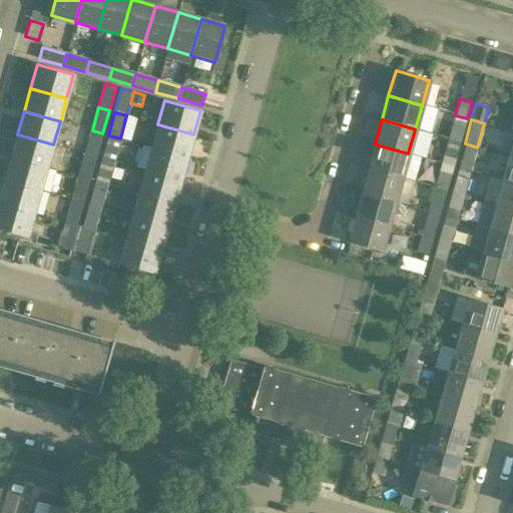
[(465,126),(452,123),(448,138),(460,142),(465,126)]
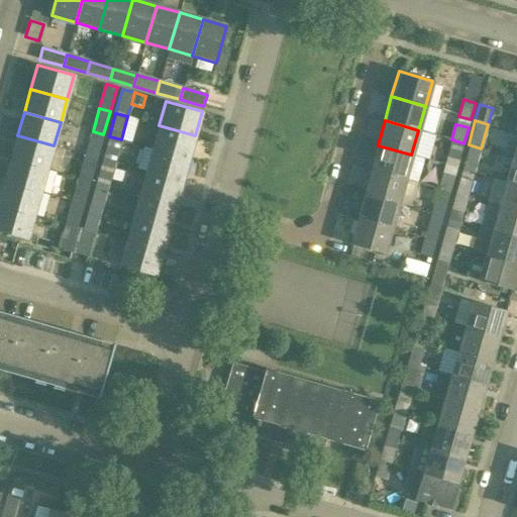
[(195,135),(159,125),(151,148),(188,159),(195,135)]
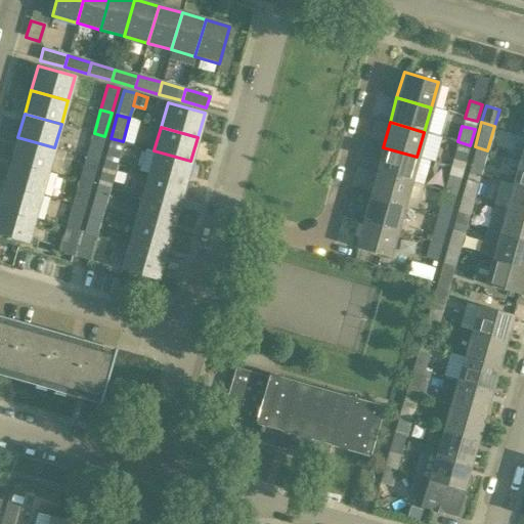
[(87,157),(98,160),(104,136),(94,133),(87,157)]
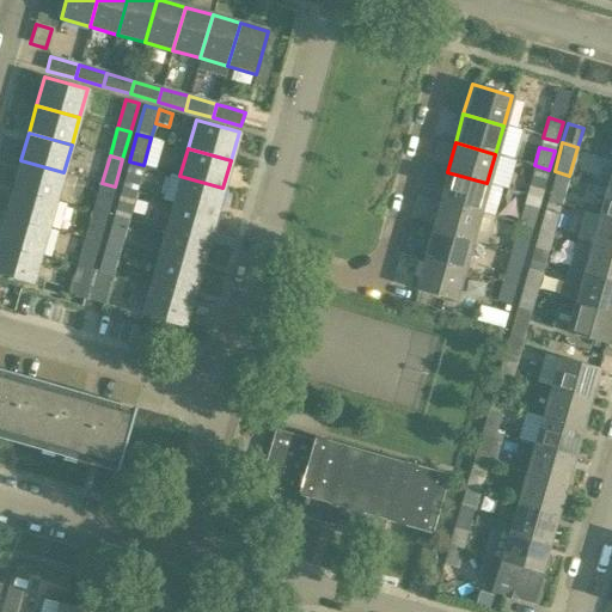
[(13,188),(56,200),(63,172),(20,160),(13,188)]
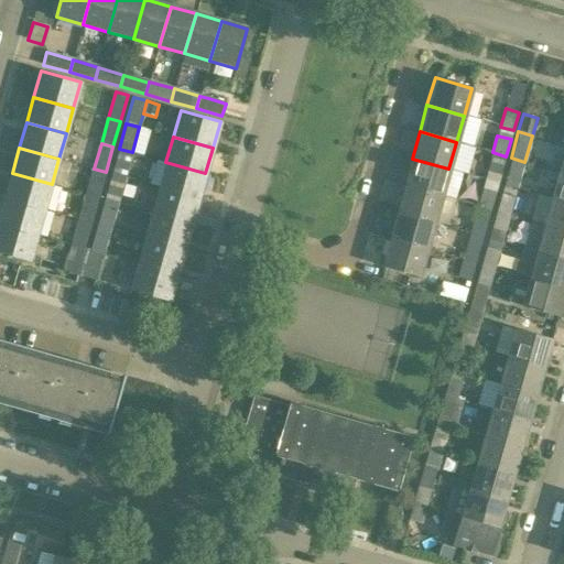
[(132,152),(119,149),(111,174),(125,177),(132,152)]
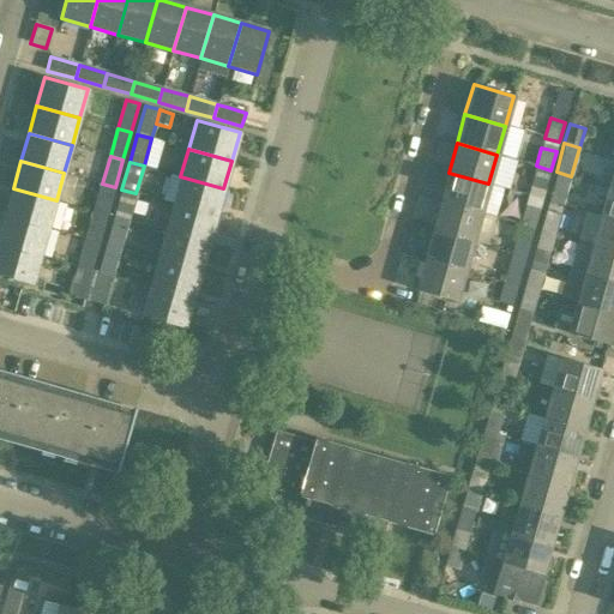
[(528,196),(542,199),(551,170),(536,166),(528,196)]
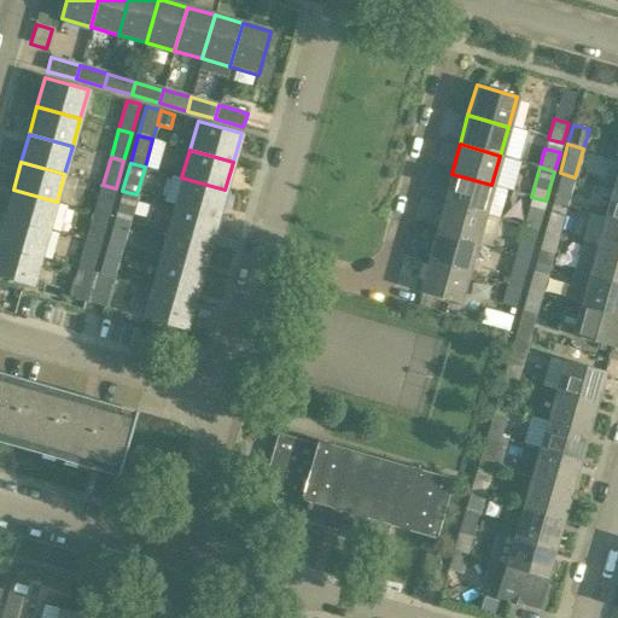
[(552,202),(558,203),(567,205),(575,178),(560,173),(552,202)]
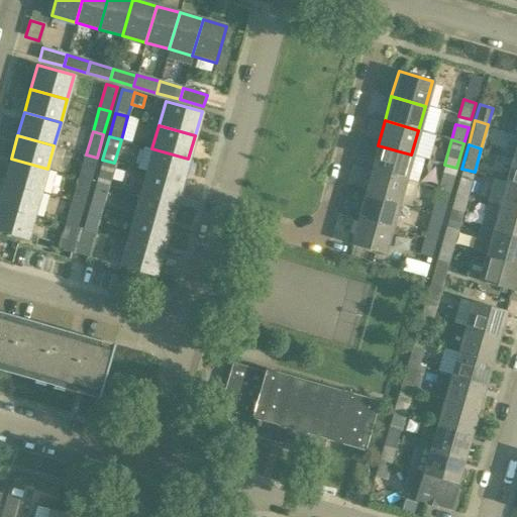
[(405,180),(411,154),(378,145),(371,170),(405,180)]
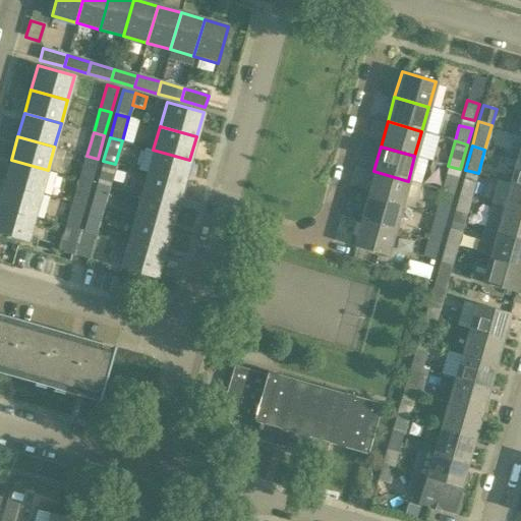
[(189,160),(153,150),(147,173),(183,183),(189,160)]
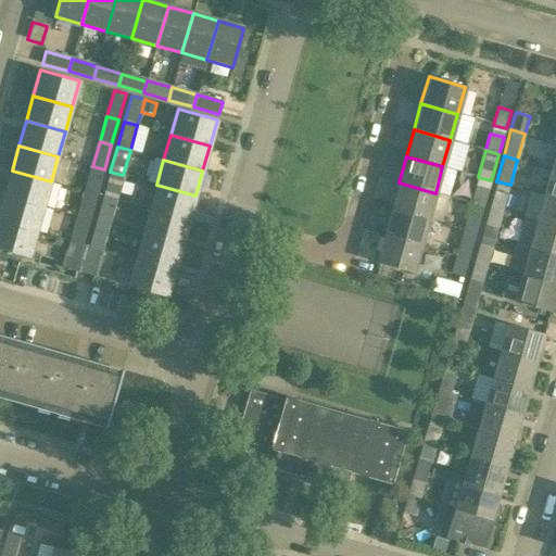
[(86,191),(97,194),(104,169),(92,166),(86,191)]
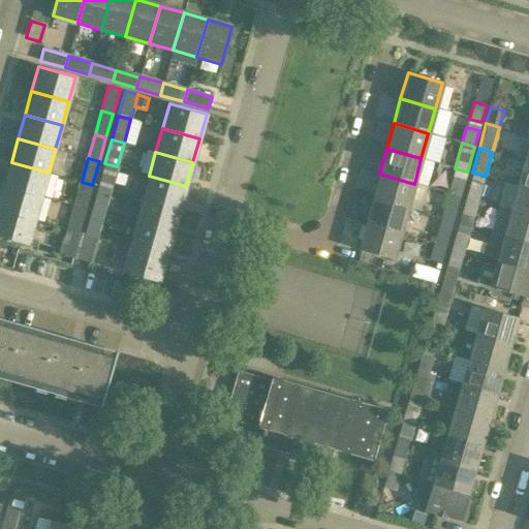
[(528,161),(524,160),(517,186),(528,189),(528,161)]
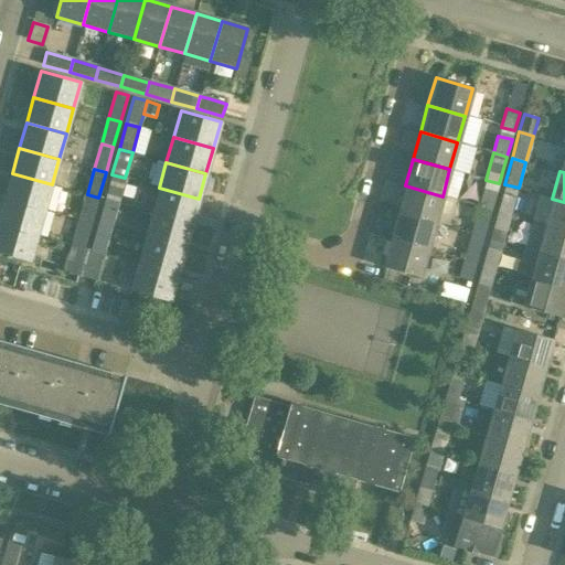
[(4,199),(44,210),(52,184),(12,173),(4,199)]
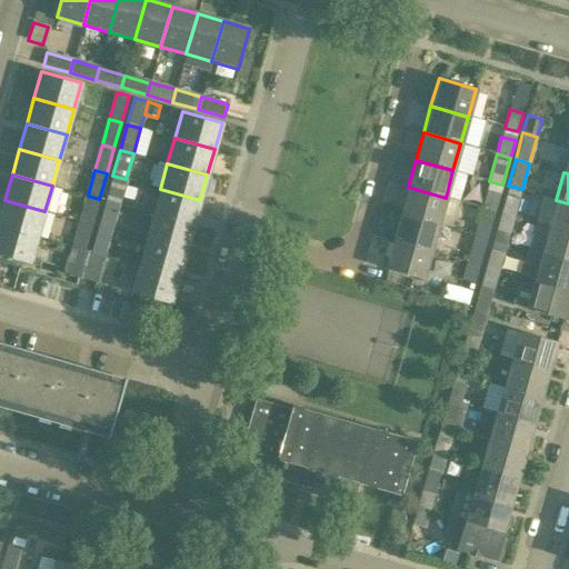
[(126,179),(112,176),(106,201),(119,205),(126,179)]
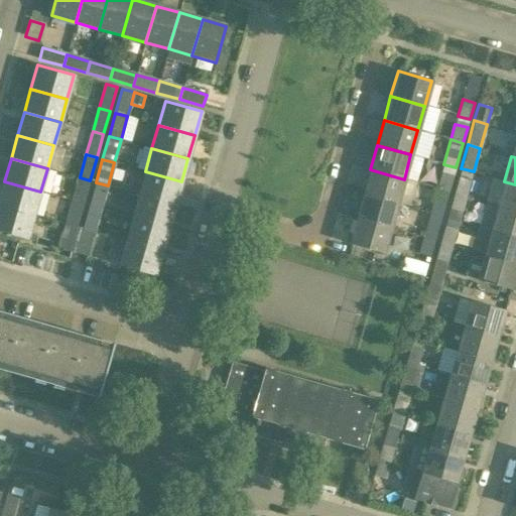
[(436,188),(448,191),(456,167),(443,164),(436,188)]
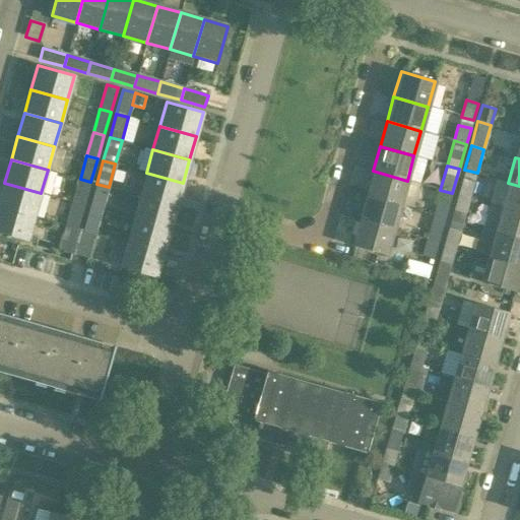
[(400,205),(407,181),(373,171),(366,195),(400,205)]
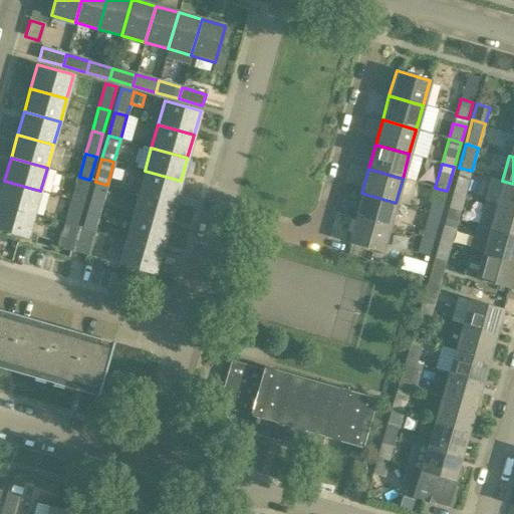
[(181,181),(145,171),(138,194),(174,204),(181,181)]
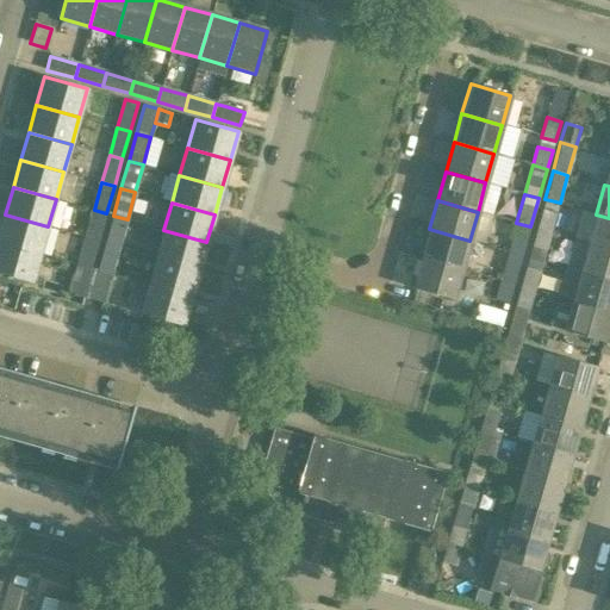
[(86,237),(99,242),(106,213),(94,210),(86,237)]
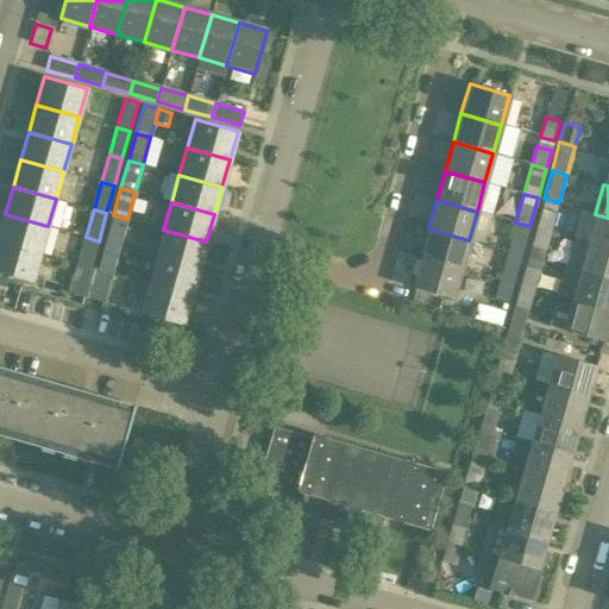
[(556,213),(540,209),(535,228),(550,232),(556,213)]
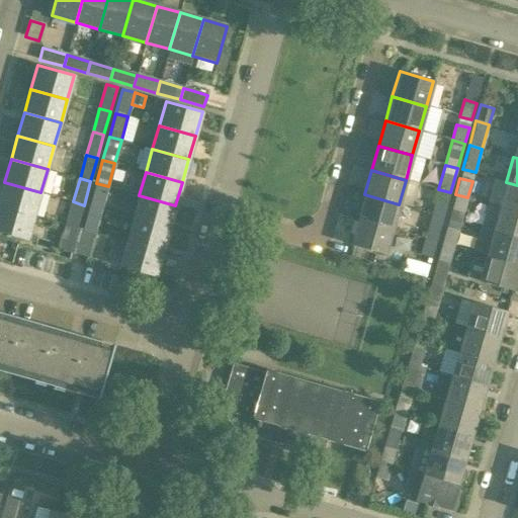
[(0,195),(0,205),(33,216),(40,192),(4,182),(0,195)]
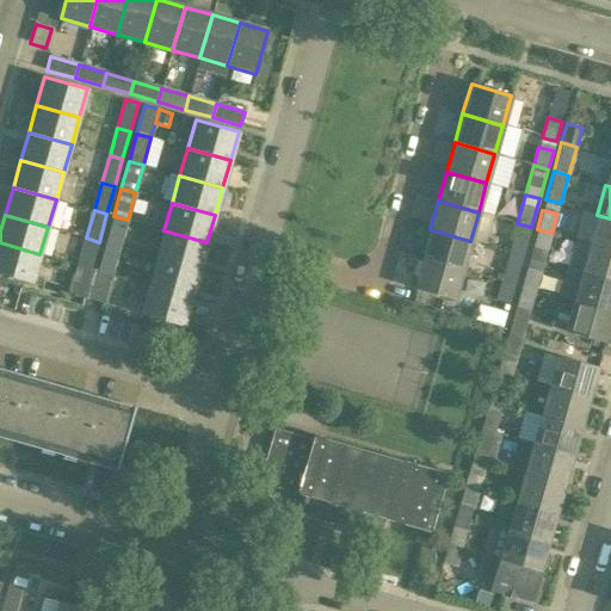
[(610,218),(597,215),(588,244),(610,250),(610,218)]
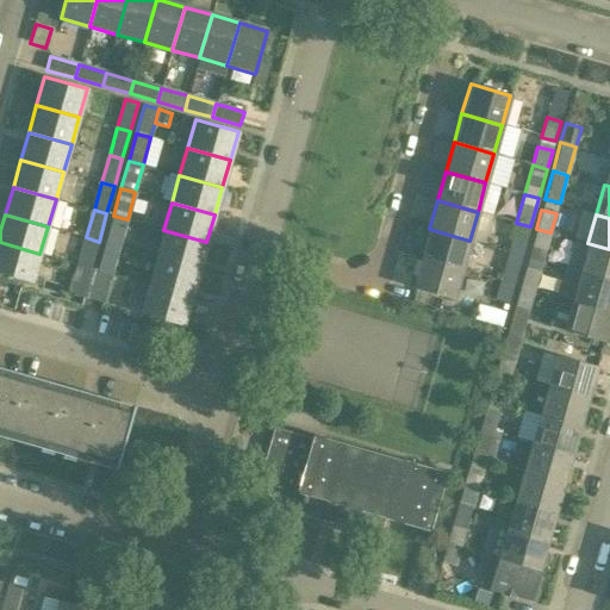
[(128,219),(113,216),(105,243),(119,247),(128,219)]
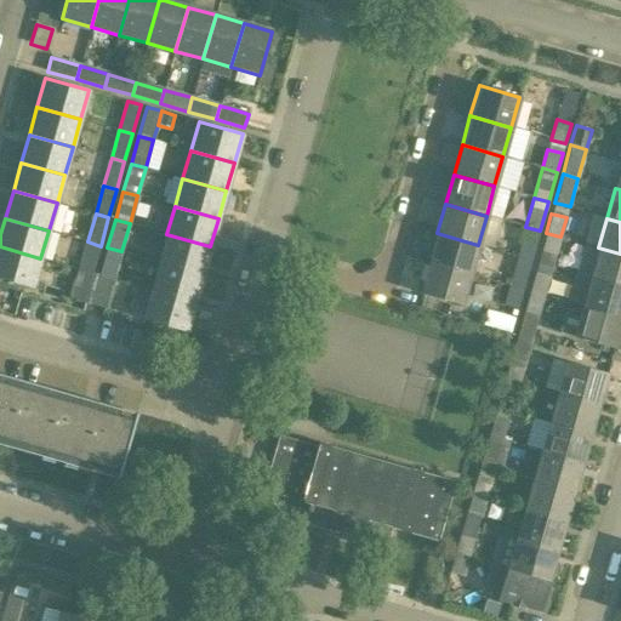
[(517,256),(530,260),(540,231),(525,227),(517,256)]
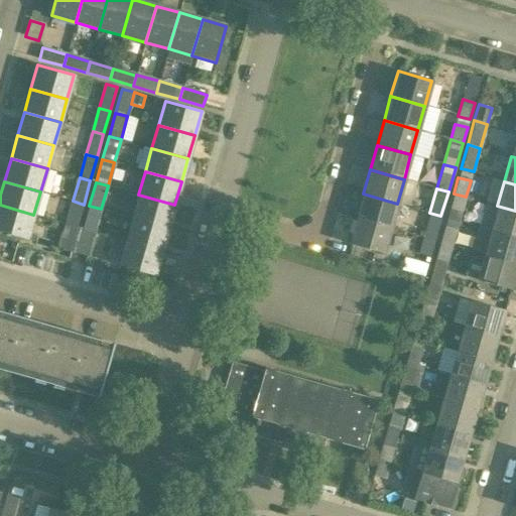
[(390,228),(397,204),(363,194),(356,218),(390,228)]
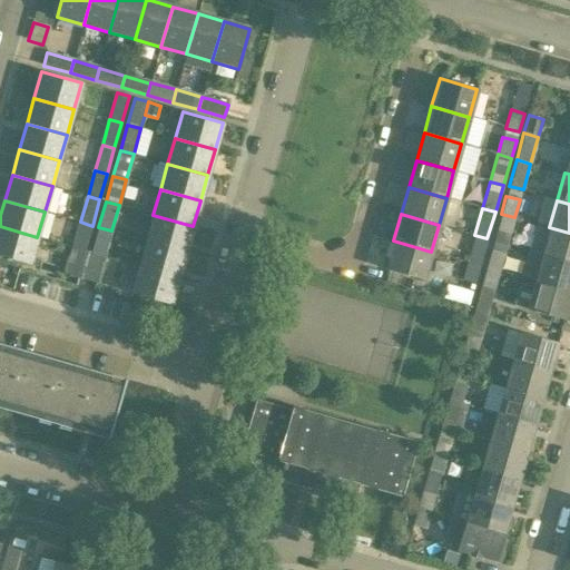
[(514,217),(501,214),(493,241),(508,244),(514,217)]
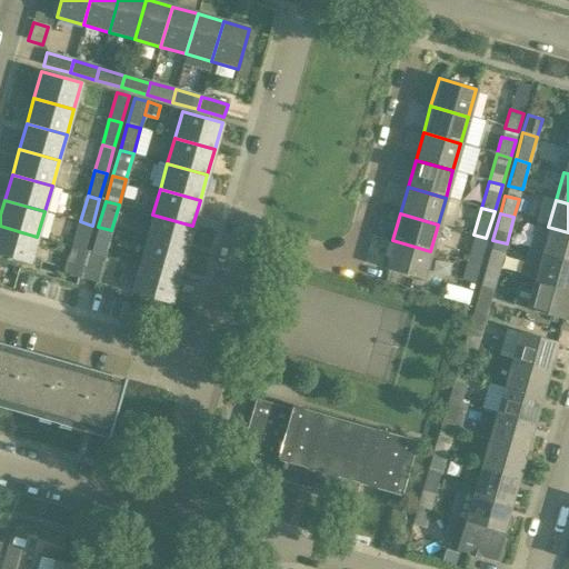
[(192,226),(152,215),(146,240),(186,251),(192,226)]
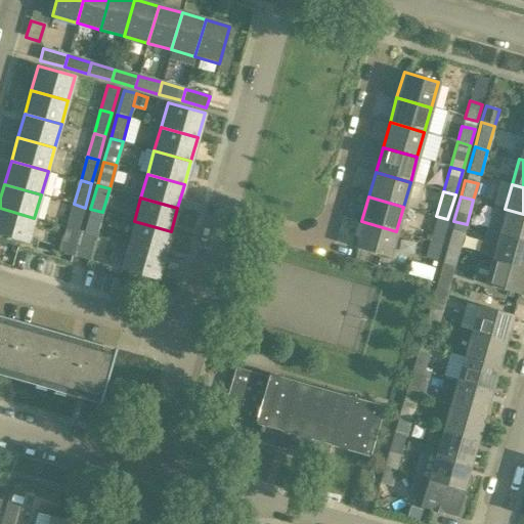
[(85,208),(74,204),(67,228),(78,231),(85,208)]
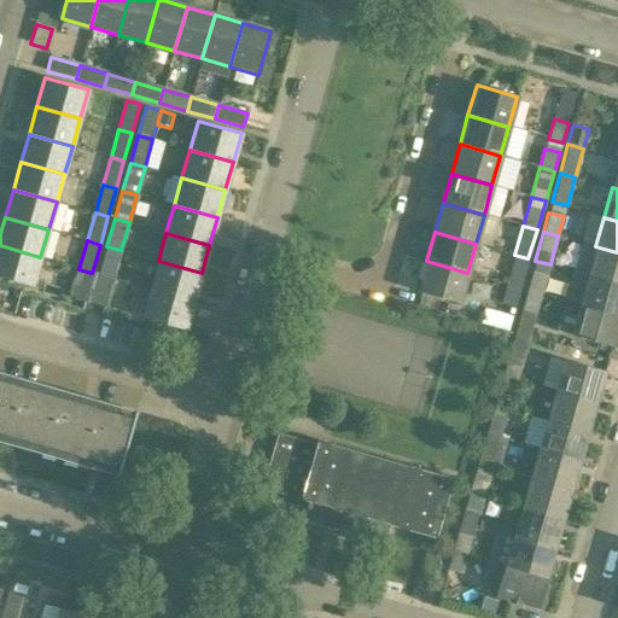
[(40,257),(0,245),(0,277),(33,286),(40,257)]
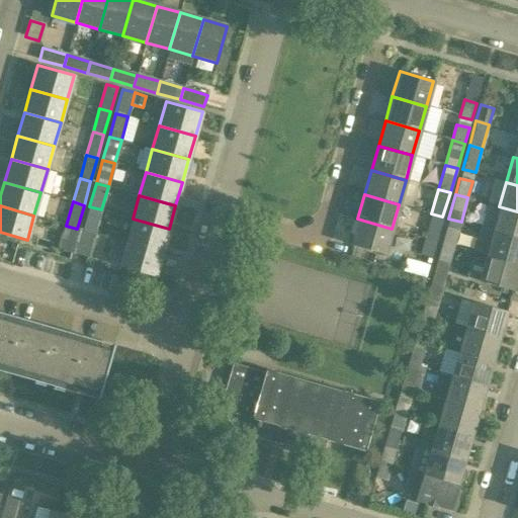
[(101,209),(89,206),(83,230),(94,234),(101,209)]
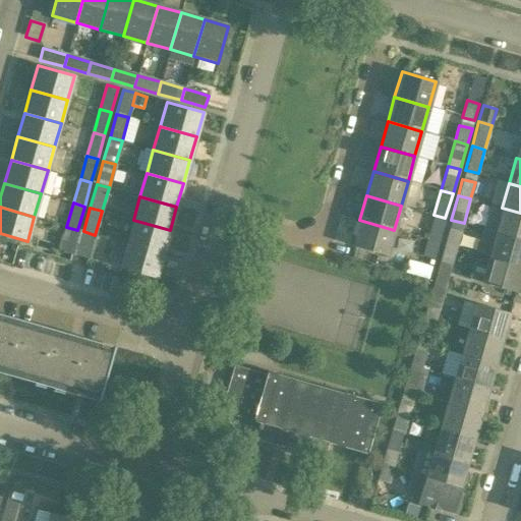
[(520,213),(502,208),(495,232),(520,239),(520,213)]
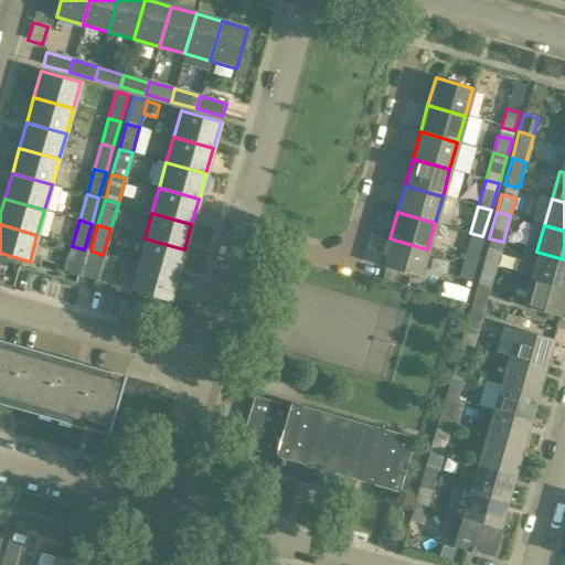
[(462,259),(475,263),(482,236),(470,233),(462,259)]
